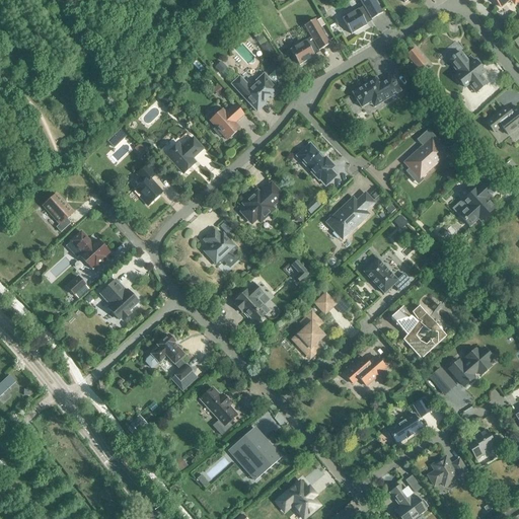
[(371,20),(382,13),(374,0),(359,0),(363,7),(358,10),(342,19),(351,34),(367,25),(365,22),(370,19),(371,20)]
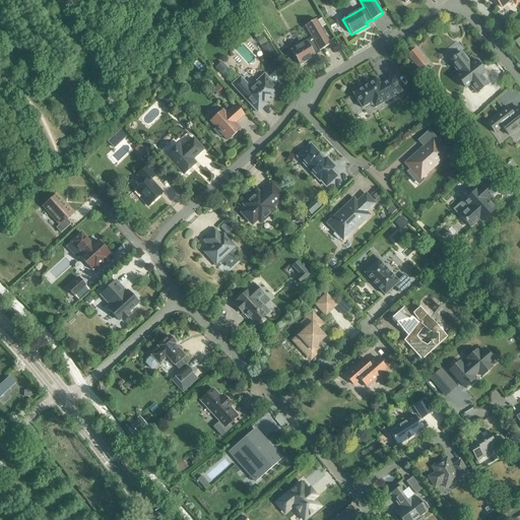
[(319,51),(330,45),(316,19),(305,26),(311,38),(306,42),(306,41),(290,50),(300,66),(315,57),(313,53),(318,50),(319,51)]
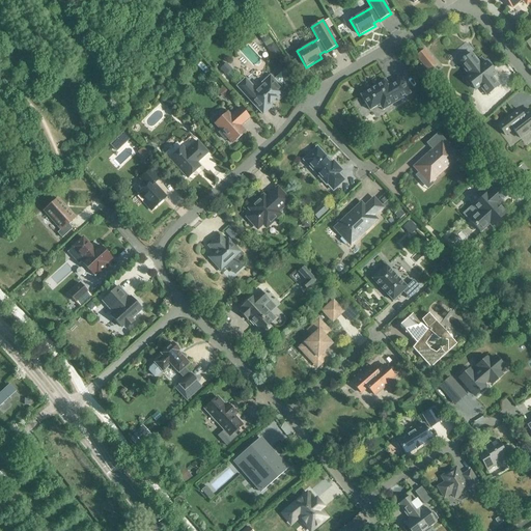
[(425,49),(417,55),(423,63),(431,57),(425,49)]
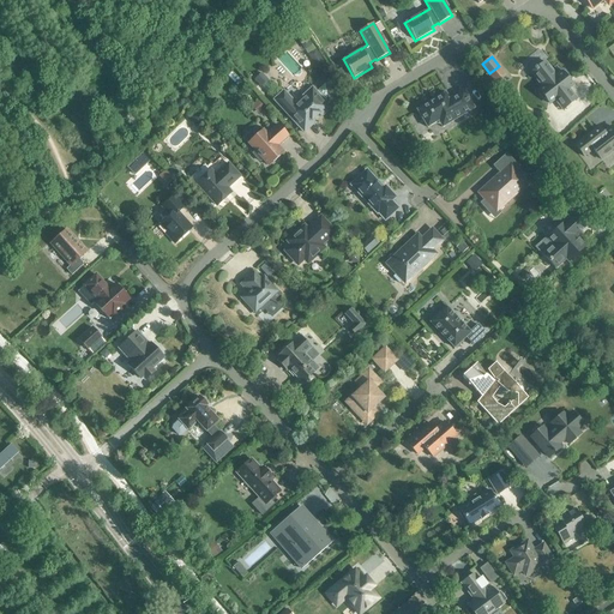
[(561,72),(555,77),(545,62),(536,68),(535,67),(534,70),(534,71),(531,73),(542,88),(539,91),(537,92),(543,100),(545,98),(549,104),(554,100),(563,110),(576,100),(567,89),(572,85),(569,80),(570,79),(564,72),(563,73),(561,72)]
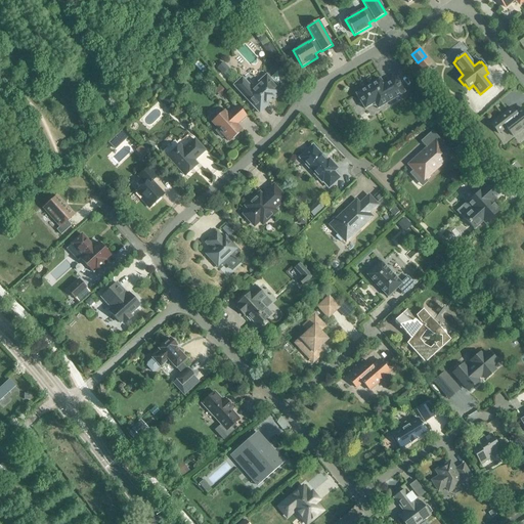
[(218,69),(228,80),(233,76),(228,71),(229,70),(224,63),(218,69)]
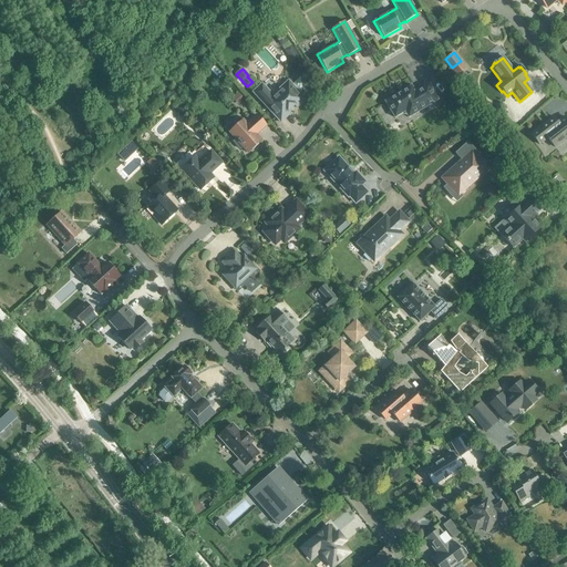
[(305,100),(299,94),(308,86),(301,79),(292,86),(289,82),(274,98),(263,85),(254,94),(280,123),(289,114),(287,112),(295,106),(296,107),(305,100)]
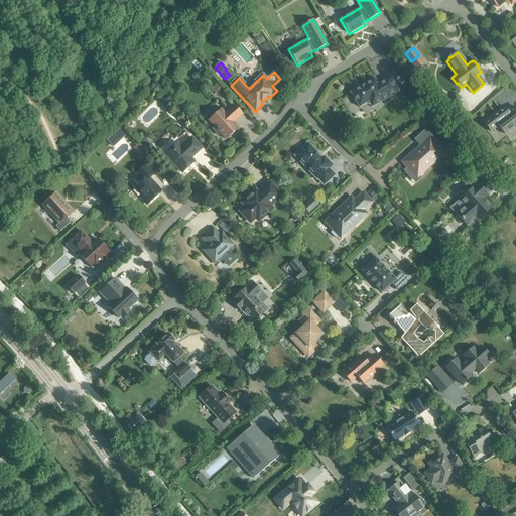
[(377,81),(373,76),(348,90),(359,108),(368,102),(371,108),(399,92),(389,74),(377,81)]
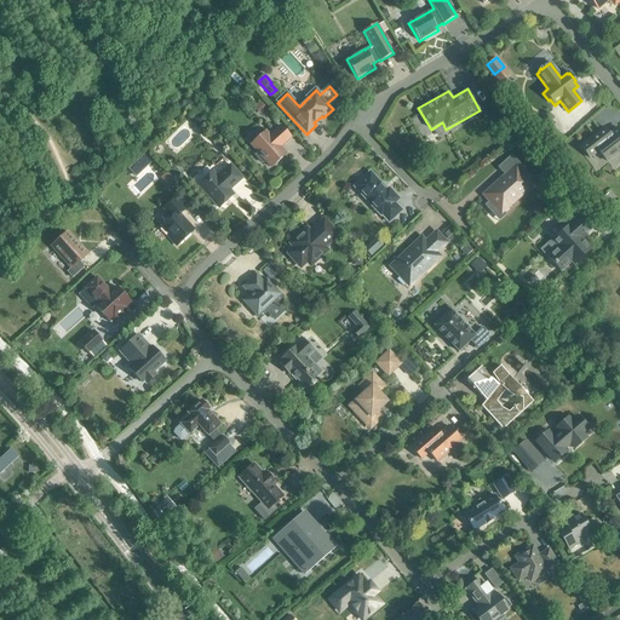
[(280,148),(291,138),(280,126),(269,136),(265,132),(251,145),(258,153),(254,155),(262,164),(265,161),(271,167),(286,154),(280,148)]
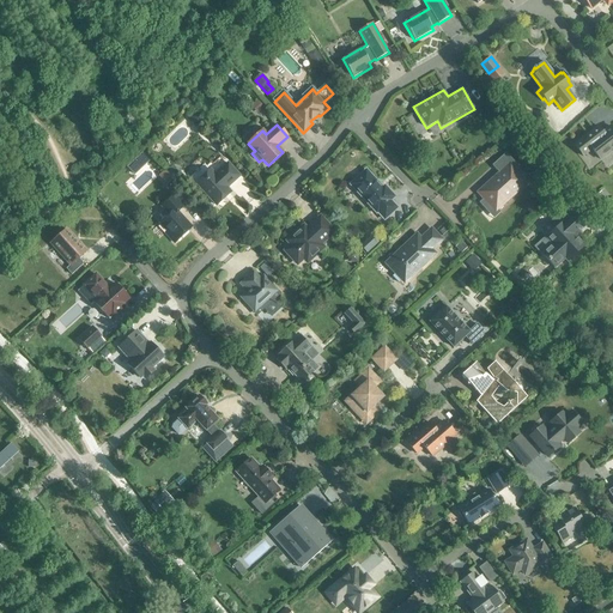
[(600,133),(599,134),(595,129),(598,127),(598,126),(574,145),(583,157),(593,150),(600,159),(612,149),(612,129),(611,127),(602,133),(600,133)]
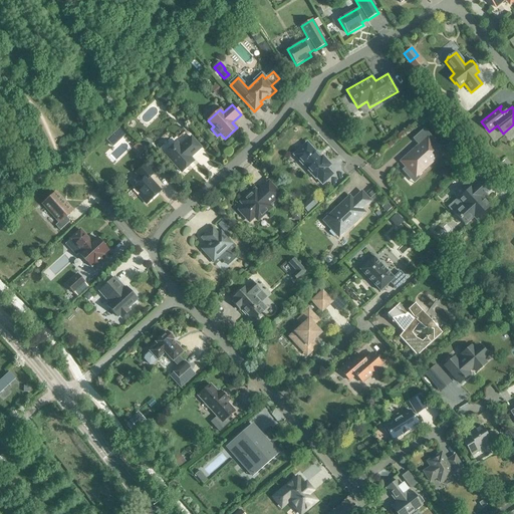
[(120,138),(114,130),(102,142),(107,149),(120,138)]
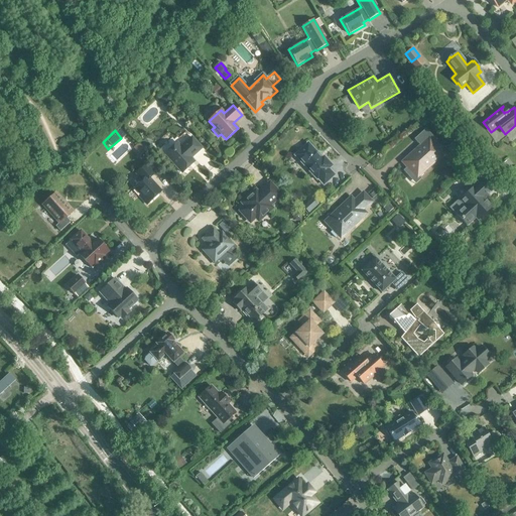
[(401,162),(416,179),(444,154),(429,137),(401,162)]
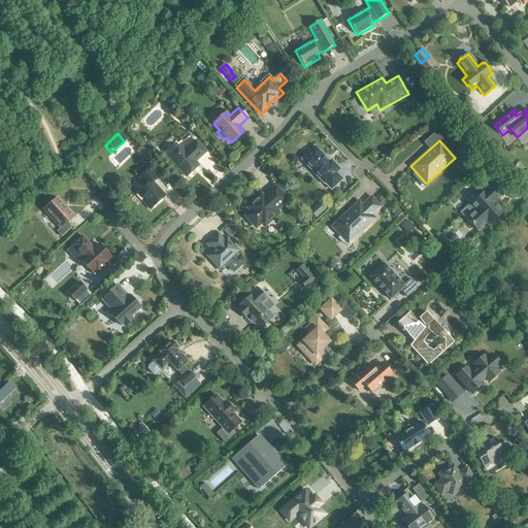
[(195,162),(206,152),(196,141),(186,151),(182,146),(168,158),(186,177),(199,166),(195,162)]
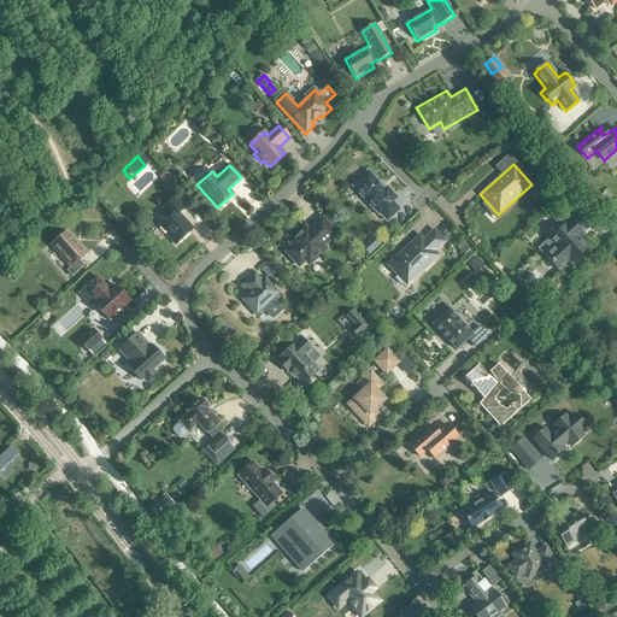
[(387,188),(385,191),(369,172),(353,187),(378,215),(380,213),(387,222),(399,210),(393,203),(397,199),(387,188)]
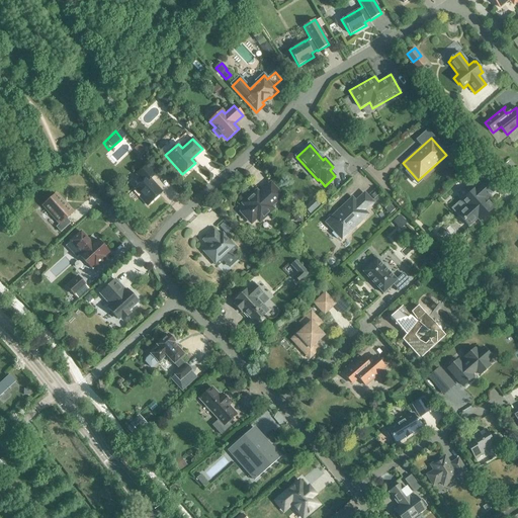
[(141,146),(136,150),(142,156),(147,152),(141,146)]
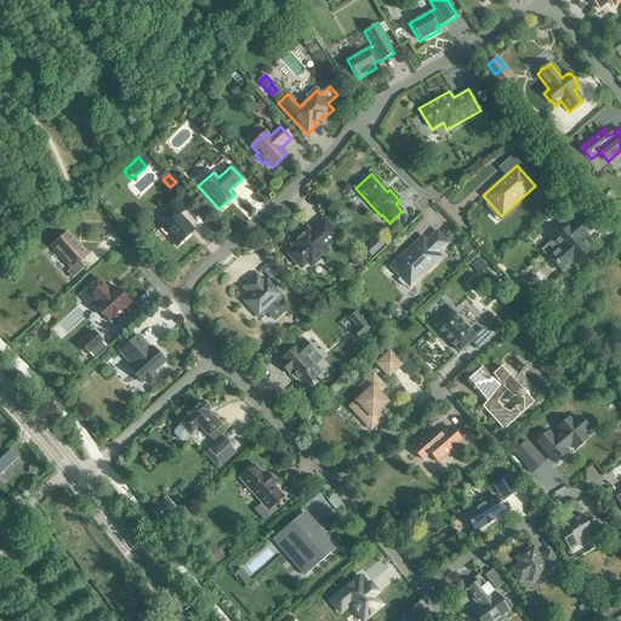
[(603,199),(609,209),(615,204),(609,195),(603,199)]
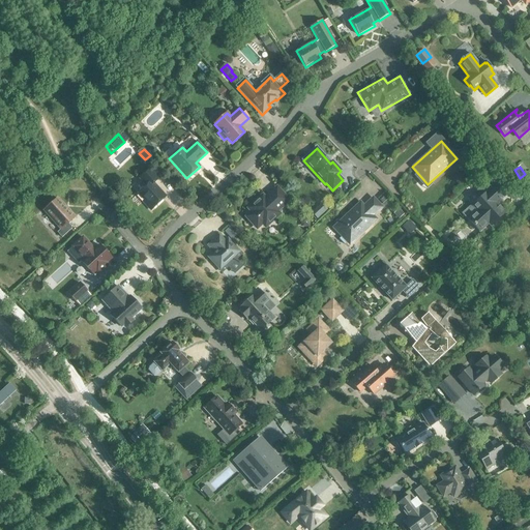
[(143,202),(150,210),(165,197),(153,184),(158,179),(150,170),(140,179),(145,184),(145,187),(139,193),(145,200),(143,202)]
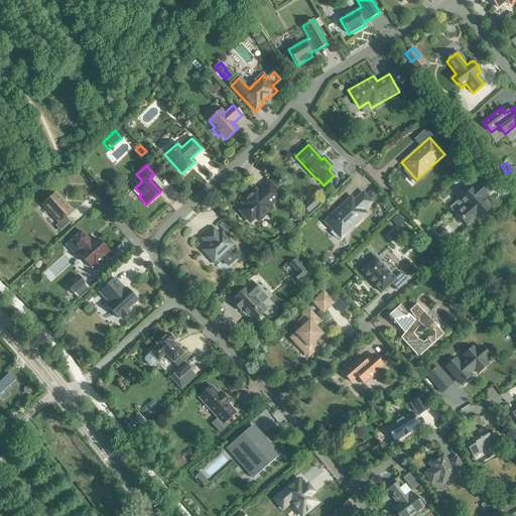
[(475,218),(478,221),(492,208),(486,201),(486,196),(492,190),(485,182),(485,181),(478,173),(465,185),(469,191),(460,201),(465,206),(456,214),(467,226),(475,218)]
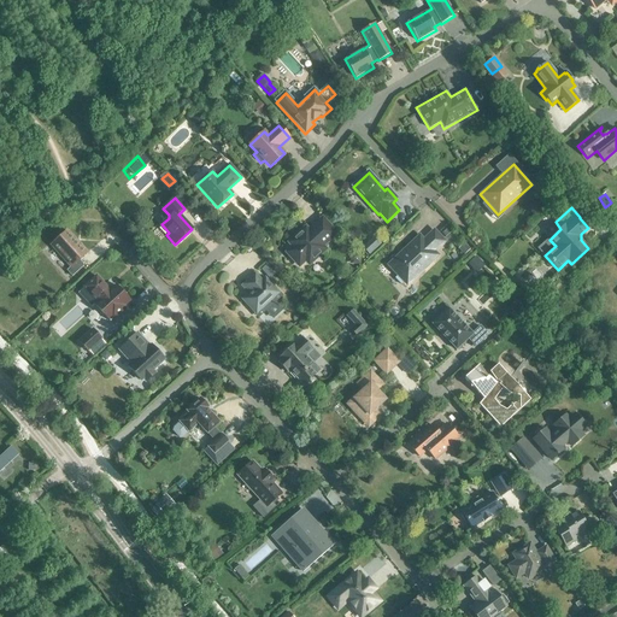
[(322,246),(335,234),(322,219),(309,231),(305,228),(289,244),(293,247),(287,253),(299,265),(305,260),(309,264),(325,250),(322,246)]
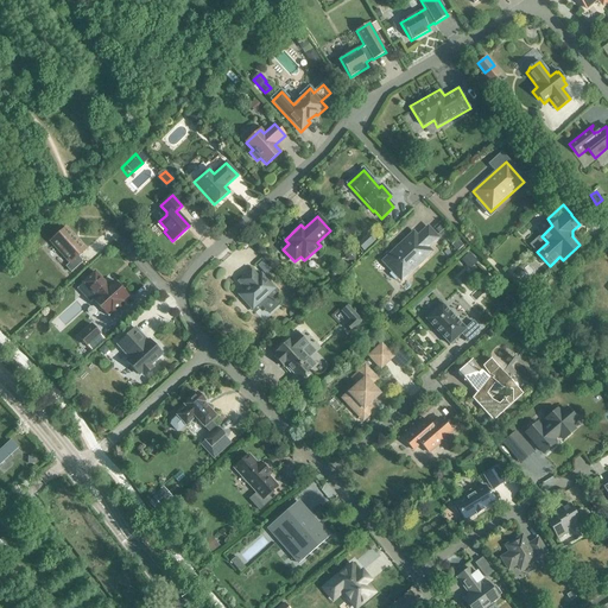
[(67,226),(49,241),(69,263),(65,266),(70,272),(82,260),(76,254),(86,247),(67,226)]
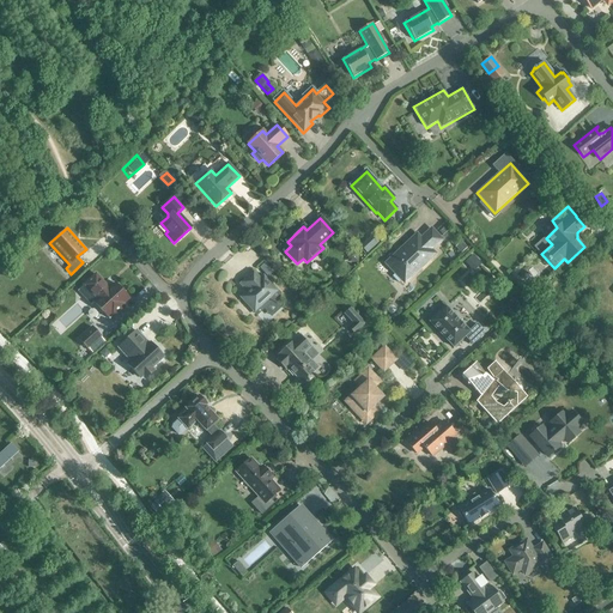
[(431,250),(441,240),(431,230),(420,240),(417,235),(386,263),(395,274),(393,277),(399,283),(401,280),(404,283),(435,254),(431,250)]
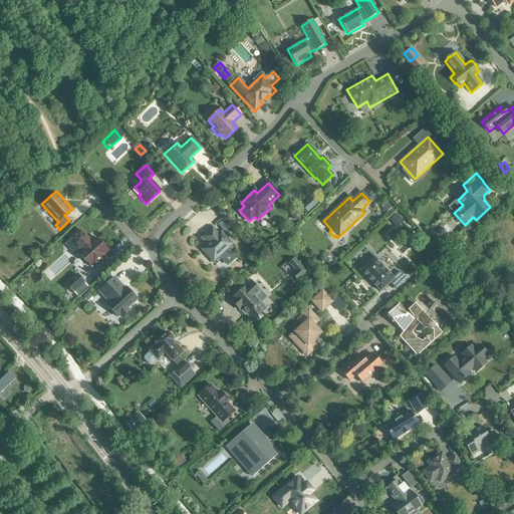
[(97,237),(93,241),(81,229),(69,239),(80,252),(78,254),(91,268),(94,266),(95,268),(107,257),(106,256),(110,252),(106,247),(106,246),(103,242),(102,242),(97,237)]
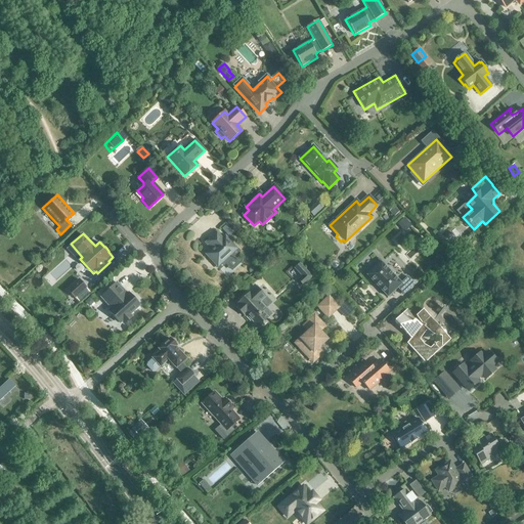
[(226,236),(224,239),(218,233),(206,246),(212,252),(207,258),(222,273),(243,253),(226,236)]
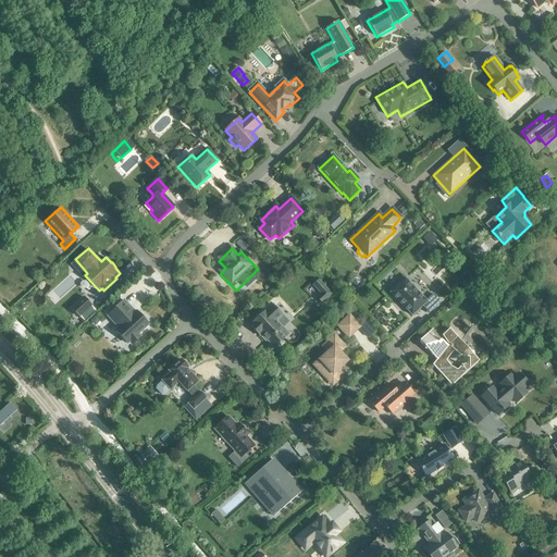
[(433,295),(426,301),(405,279),(390,293),(411,316),(422,306),(429,313),(441,302),(433,295)]
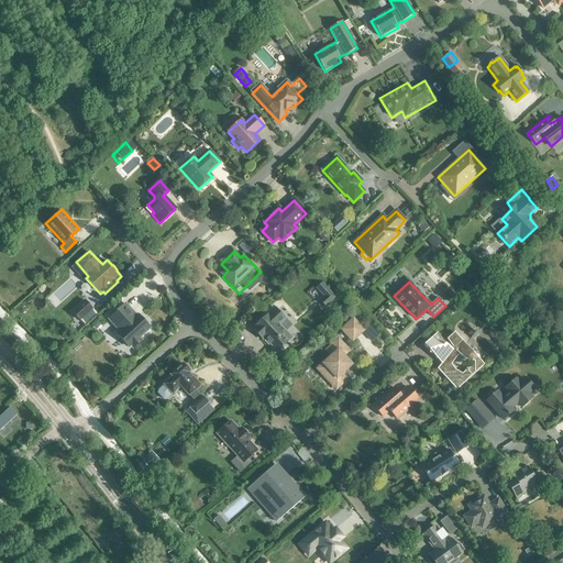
[(320,301),(326,307),(334,298),(321,284),(317,288),(324,297),(320,301)]
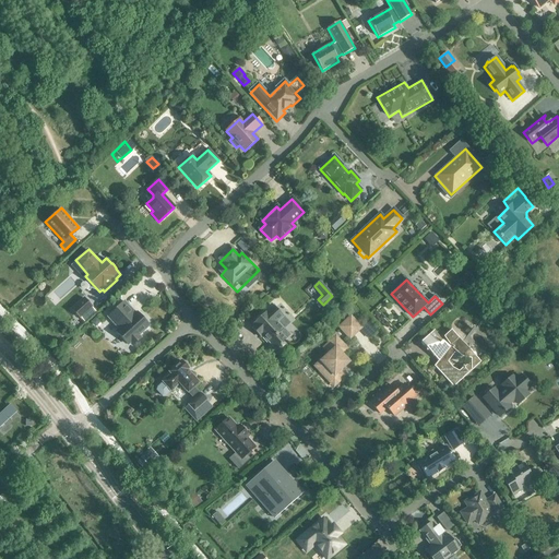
[(83,295),(71,307),(80,317),(92,305),(83,295)]
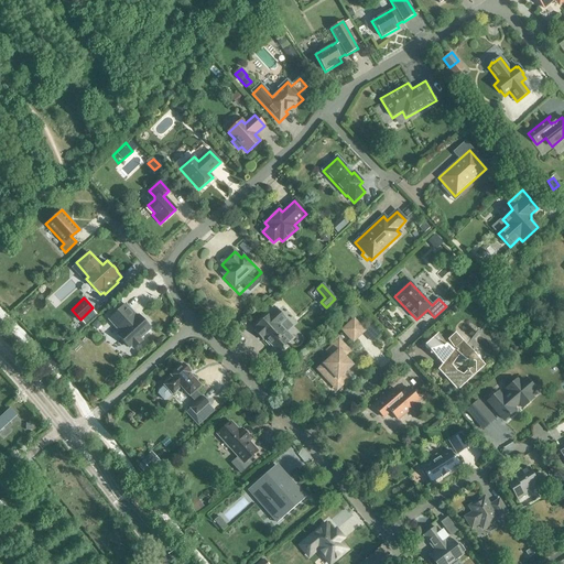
[(138,315),(136,316),(123,304),(107,320),(119,332),(116,335),(128,347),(129,346),(132,348),(141,340),(139,338),(150,327),(138,315)]
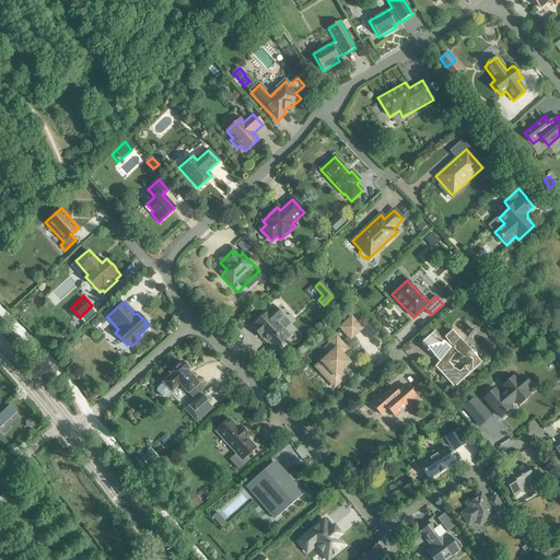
[(277,324),(283,317),(273,307),(267,313),(253,326),(251,328),(261,338),(263,337),(276,350),(286,340),(280,334),(283,330),(277,324)]
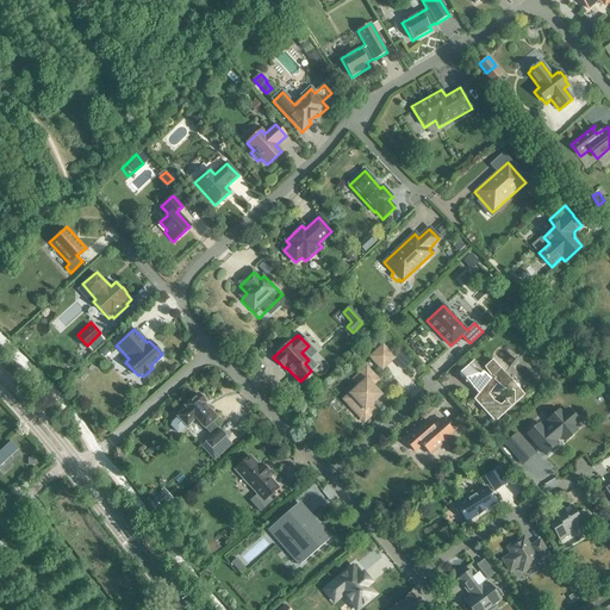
[(383,342),(369,355),(383,369),(396,356),(383,342)]
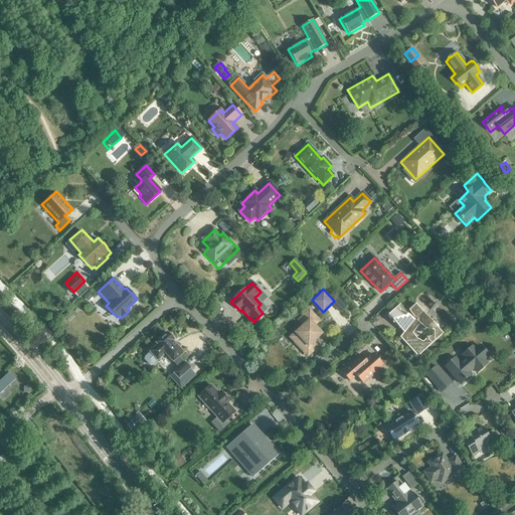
[(397,339),(416,360),(444,335),(415,306),(407,313),(414,322),(397,339)]
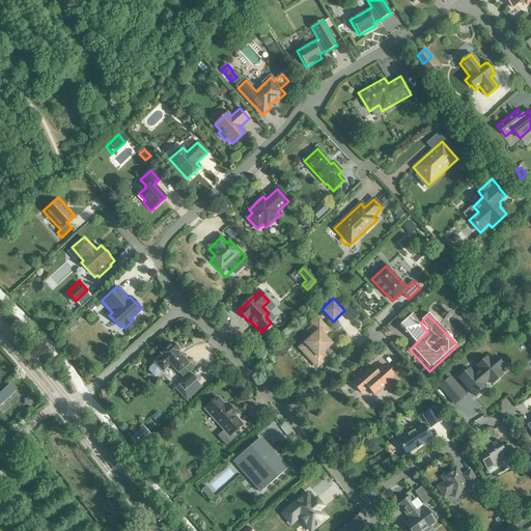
[(292,355),(309,373),(320,364),(315,358),(324,351),(317,342),(322,338),(311,327),(301,336),(306,342),(292,355)]
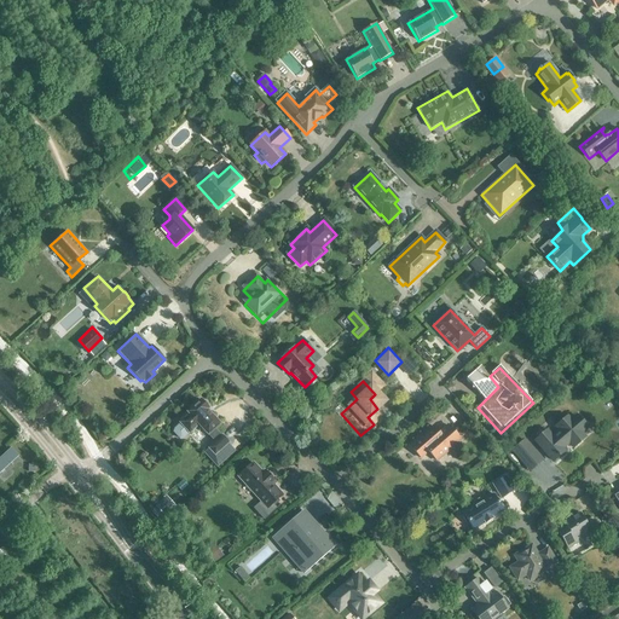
[(221,426),(208,406),(181,431),(197,446),(206,439),(212,446),(225,435),(218,428),(221,426)]
